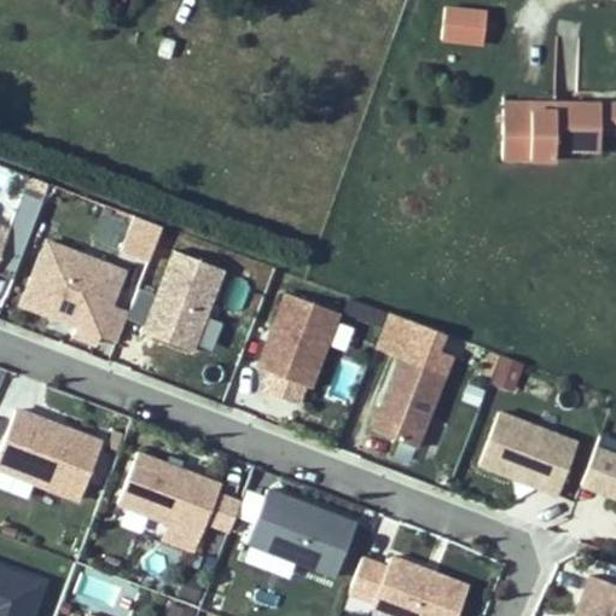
[(488,9),(447,5),(443,41),(484,46),(488,9)]
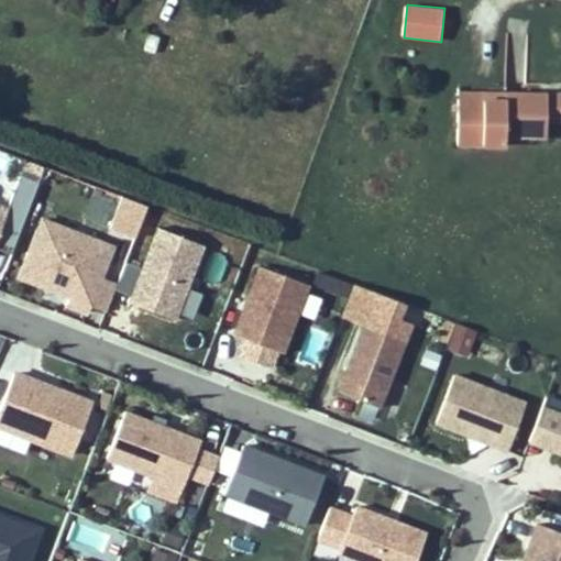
[(560,91),(458,89),(455,150),(505,151),(505,140),(549,141),(549,127),(560,127),(560,91)]
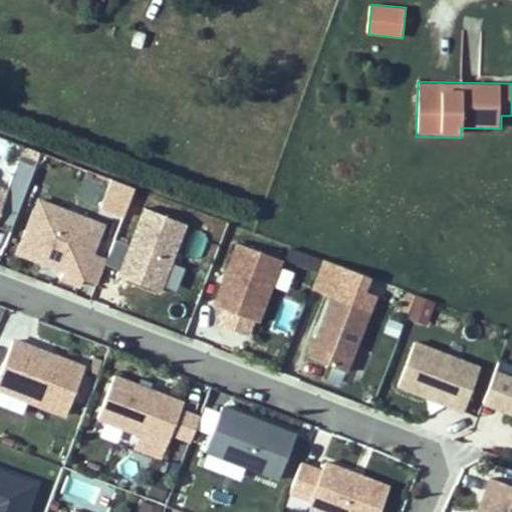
[(113,181),(106,210),(128,215),(135,187),(113,181)]
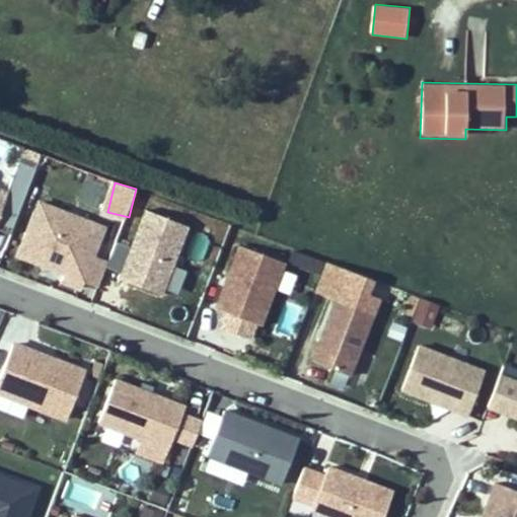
[(0,215),(9,191),(0,187),(0,215)]
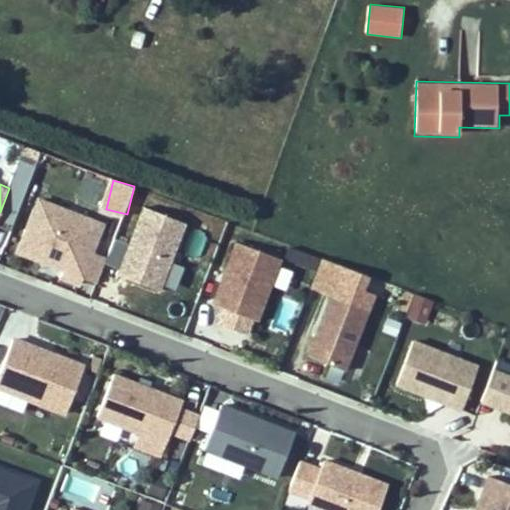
[(93,252),(104,225),(39,200),(19,253),(56,267),(59,259),(67,263),(65,270),(62,277),(81,285),(83,278),(93,252)]
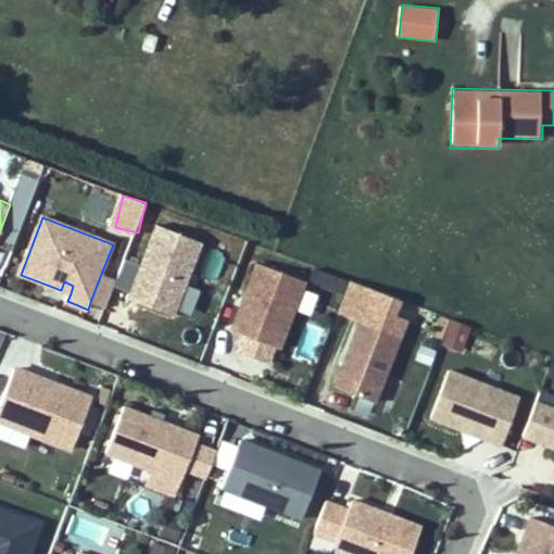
[(204,243),(158,226),(130,299),(178,316),(180,310),(189,287),(204,243)]
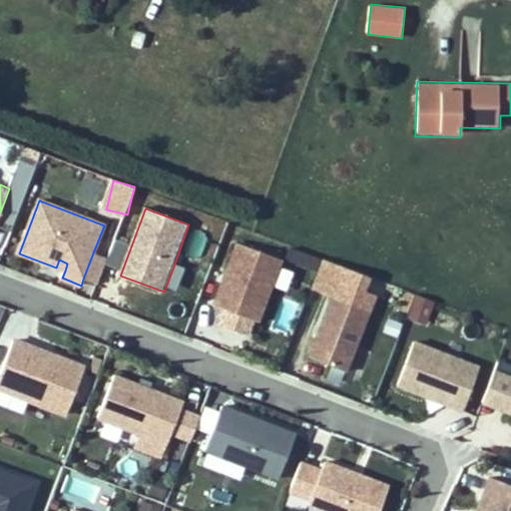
[(260,322),(284,260),(238,242),(215,305),(260,322)]
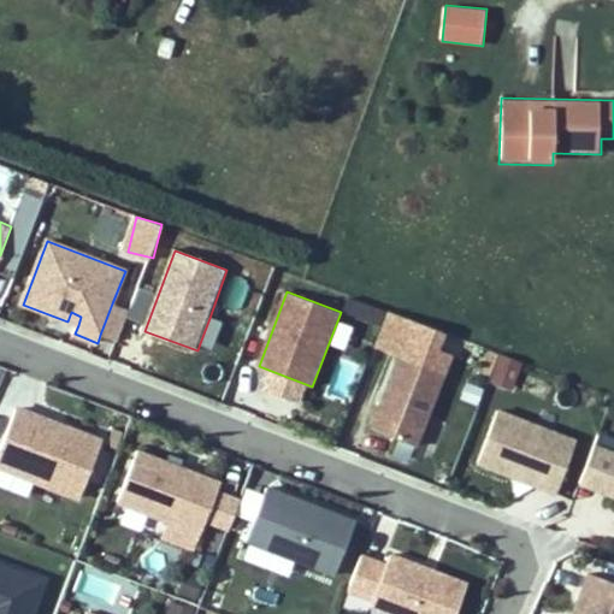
[(382,325),(388,310),(350,295),(344,311),(382,325)]
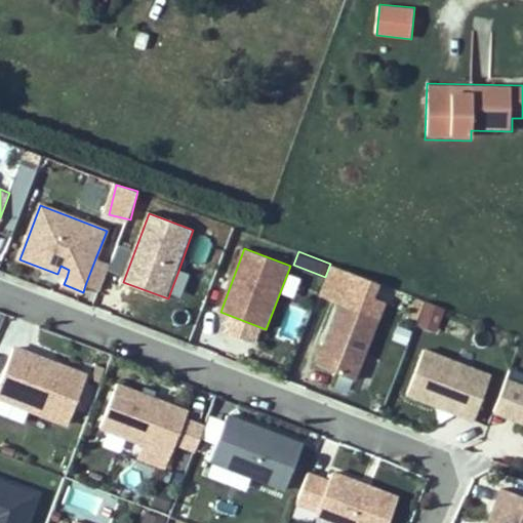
[(101,290),(111,265),(95,258),(85,285),(101,290)]
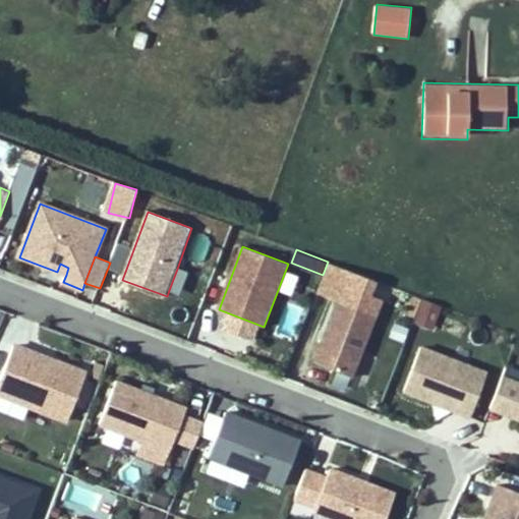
[(66,275),(68,268),(60,264),(57,272),(66,275)]
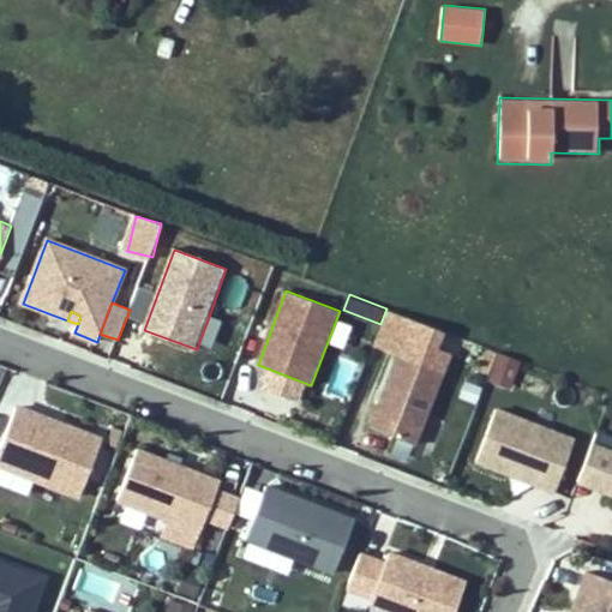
[(223,322),(209,317),(199,342),(214,347),(223,322)]
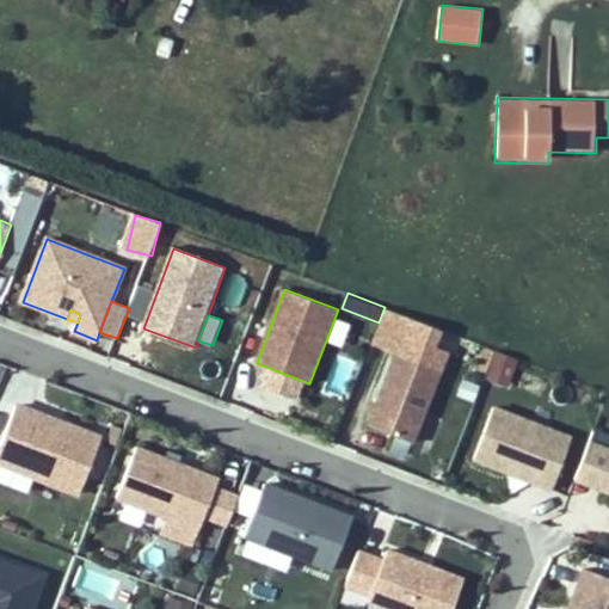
[(434,345),(440,328),(423,323),(417,338),(434,345)]
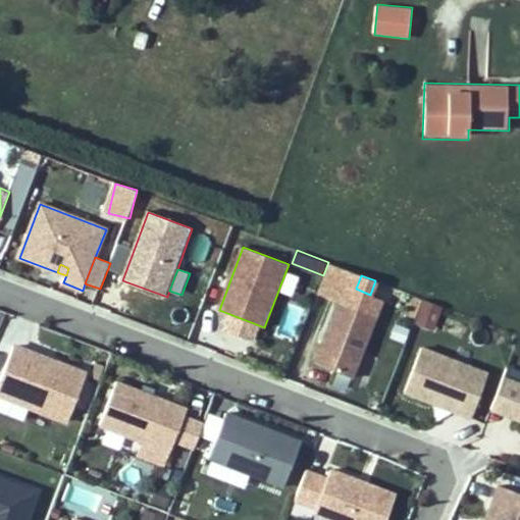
[(446,306),(425,299),(417,322),(436,329),(446,306)]
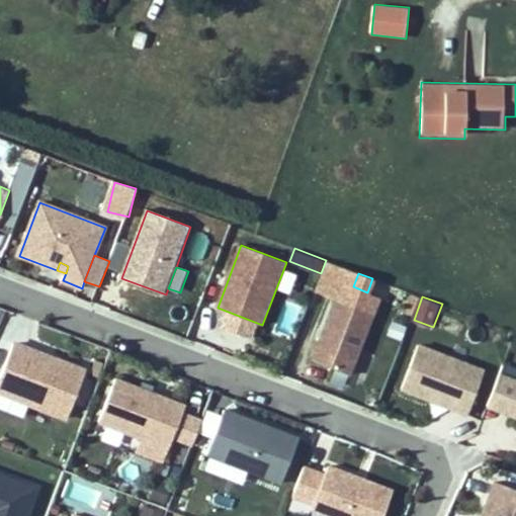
[(285,297),(275,325),(295,332),(306,305),(285,297)]
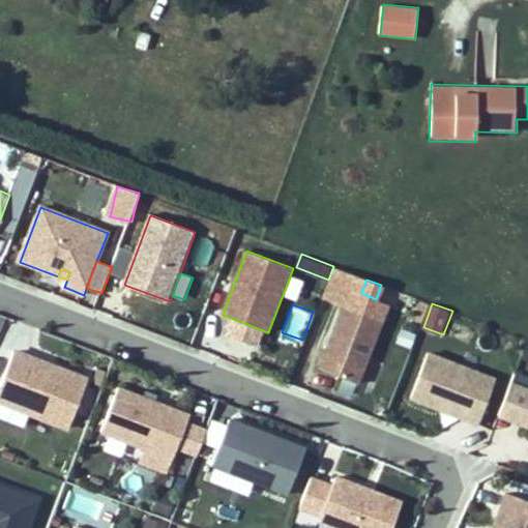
[(359,383),(384,321),(346,306),(322,368),(359,383)]
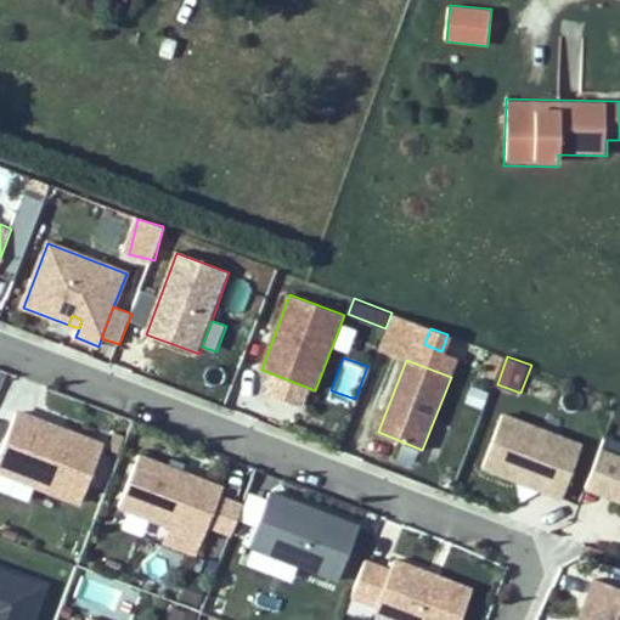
[(0,471),(82,503),(105,444),(17,410),(0,455),(0,471)]
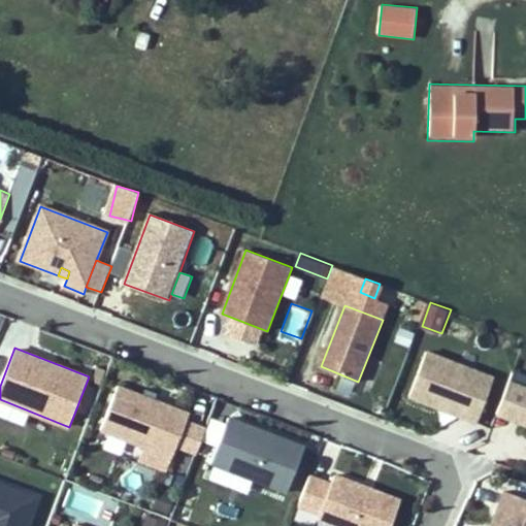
[(478,421),(495,376),(428,350),(411,394),(436,404),(438,398),(464,408),(462,415),(478,421)]
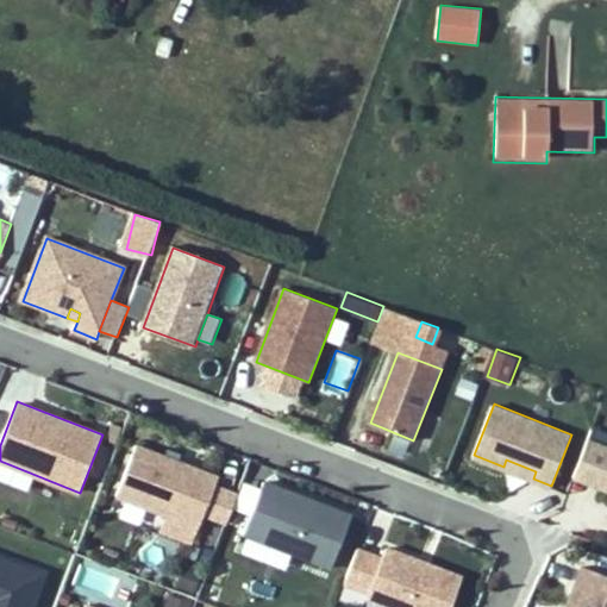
[(606,445),(590,440),(575,481),(606,493),(606,445)]
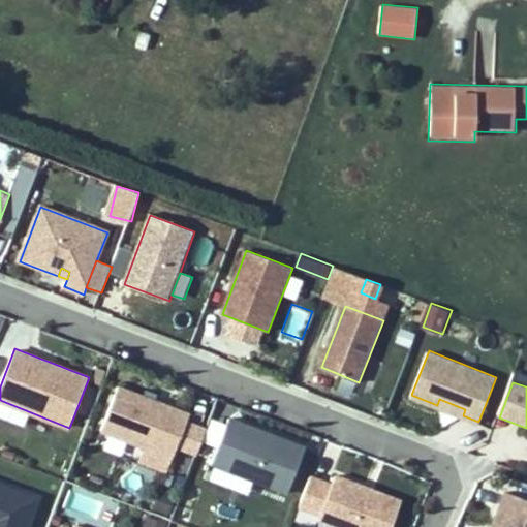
[(174,458),(191,414),(154,400),(152,404),(145,401),(147,397),(119,386),(102,430),(174,458)]
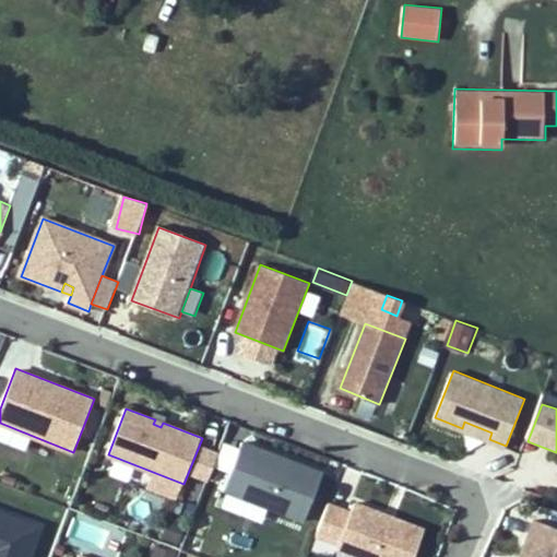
[(492,433),(464,422),(462,428),(489,439),(492,433)]
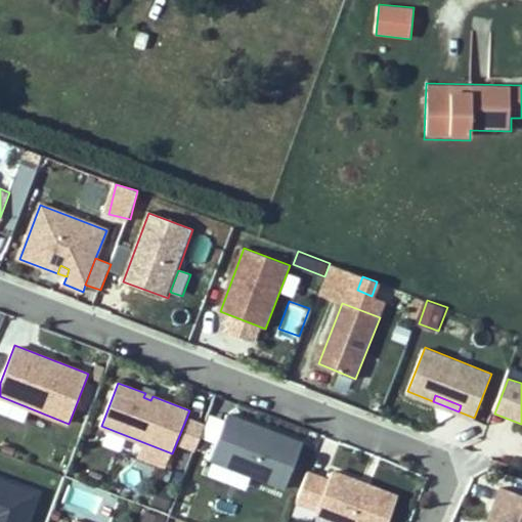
[(287,490),(304,445),(229,416),(212,461),(287,490)]
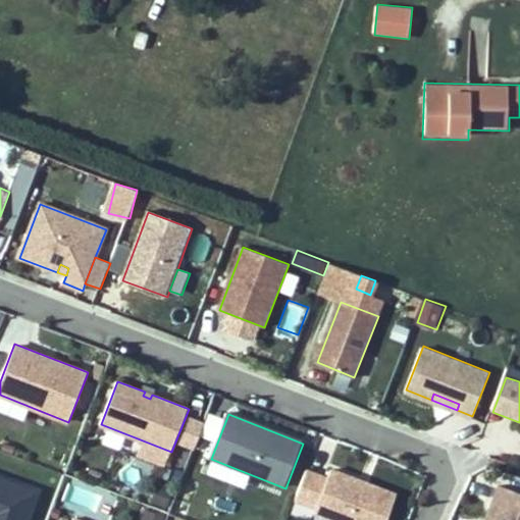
[(340,519),(385,519),(397,492),(369,482),(367,485),(361,483),(362,479),(331,468),(328,477),(307,469),(297,498),(317,505),(315,511),(340,519)]
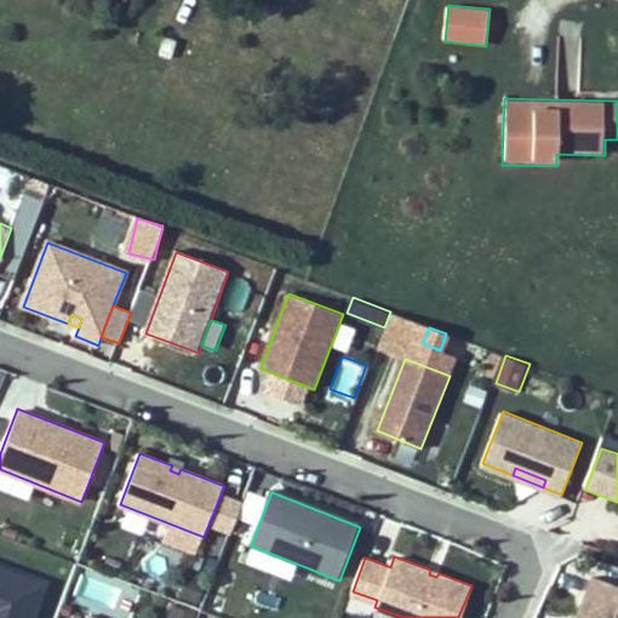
[(32,617),(45,583),(0,565),(0,617),(32,617)]
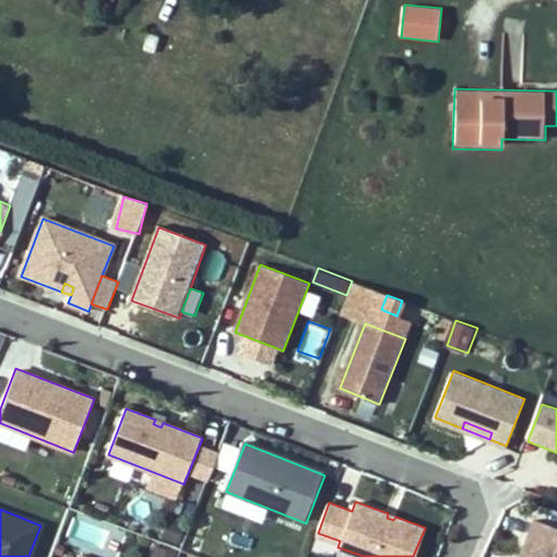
[(556,522),(536,514),(521,556),(523,556),(556,556),(556,522)]
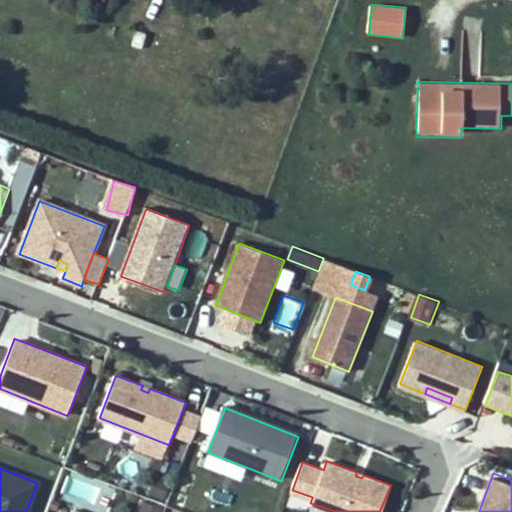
[(312,497),(292,490),(286,504),(305,511),(312,497)]
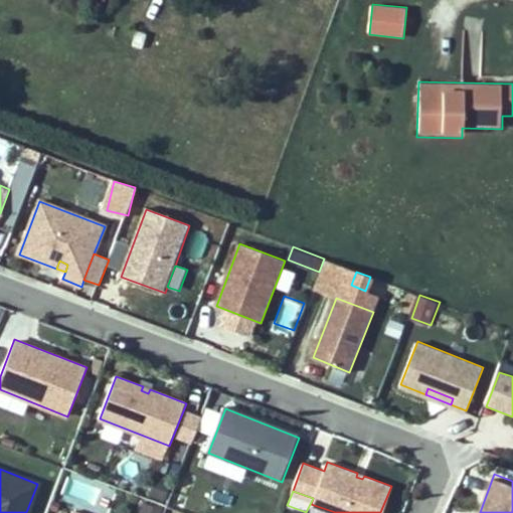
[(162,512),(163,509),(145,503),(141,512),(162,512)]
